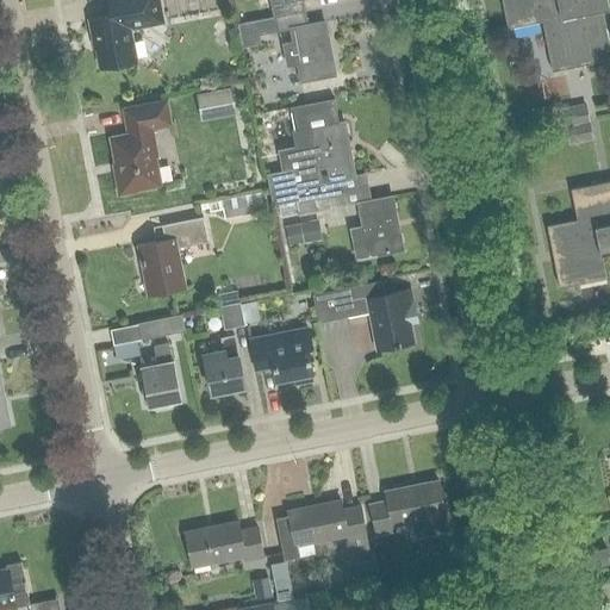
[(106,0),(110,16),(89,20),(92,37),(94,37),(97,49),(100,68),(136,61),(130,27),(161,22),(156,0),(106,0)]
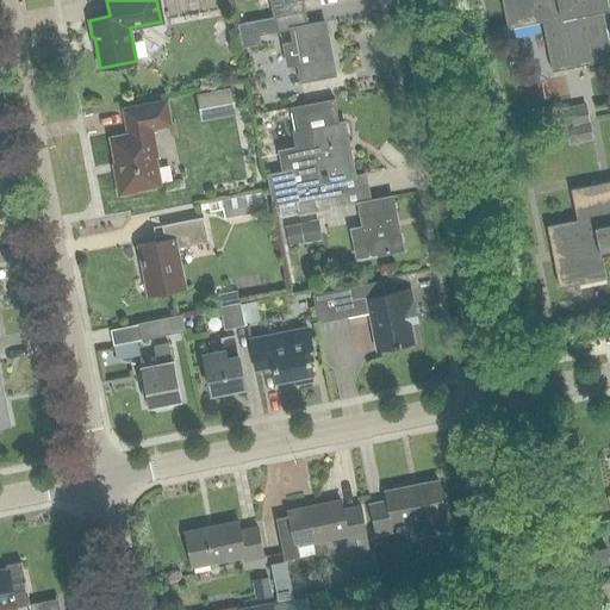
[(271,0),(272,2),(275,18),(306,11),(304,0),(271,0)]
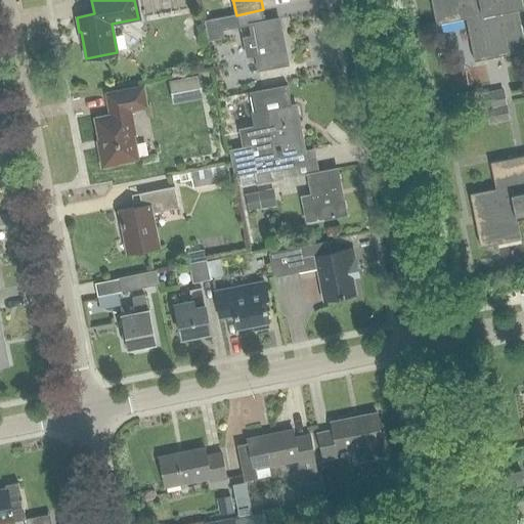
[(474,61),(523,51),(523,42),(517,9),(523,7),(521,0),(431,0),(436,25),(466,19),(474,61)]
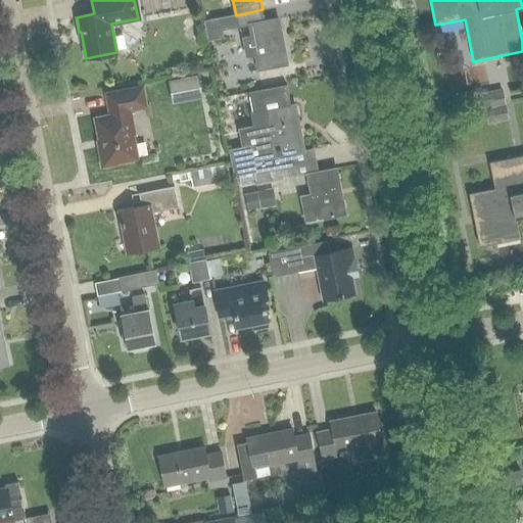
[(258,69),(287,64),(278,19),(266,21),(263,9),(236,15),(219,18),(206,20),(204,20),(208,41),(223,39),(222,32),(250,27),(252,39),(244,40),(247,56),(256,54),(258,69)]
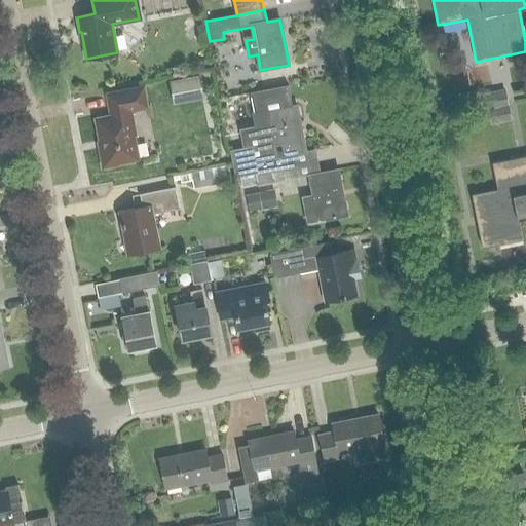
[(200,76),(171,82),(174,99),(203,94),(200,76)]
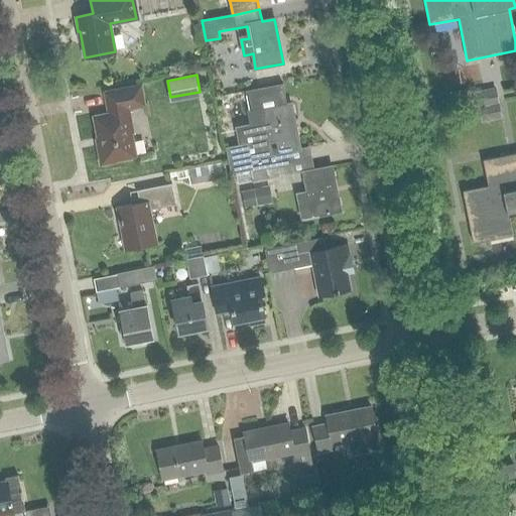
[(145,106),(141,86),(106,93),(110,114),(96,117),(102,149),(99,150),(102,165),(117,162),(116,159),(136,155),(131,132),(134,132),(129,109),(145,106)]
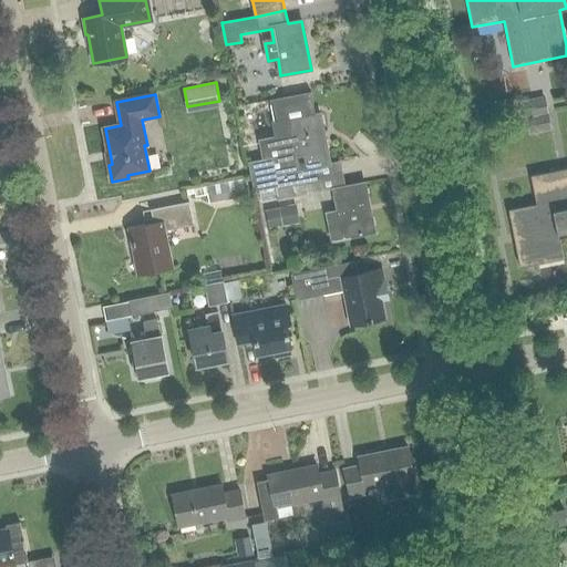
[(523,104),(526,117),(547,113),(545,100),(523,104)]
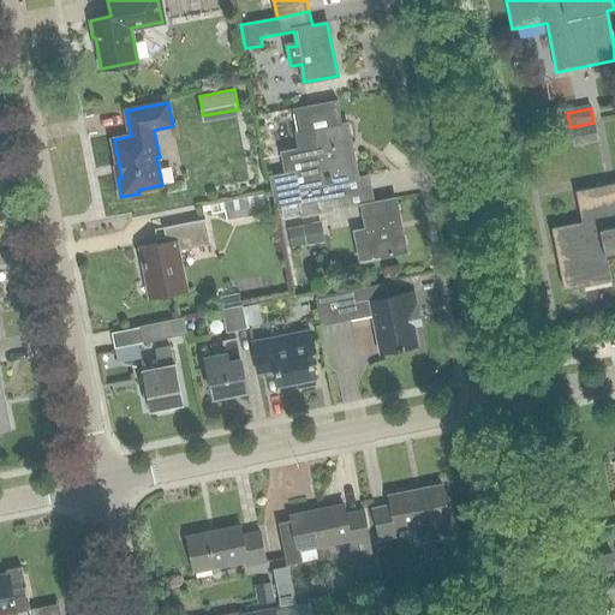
[(593,123),(571,127),(573,143),(596,138),(593,123)]
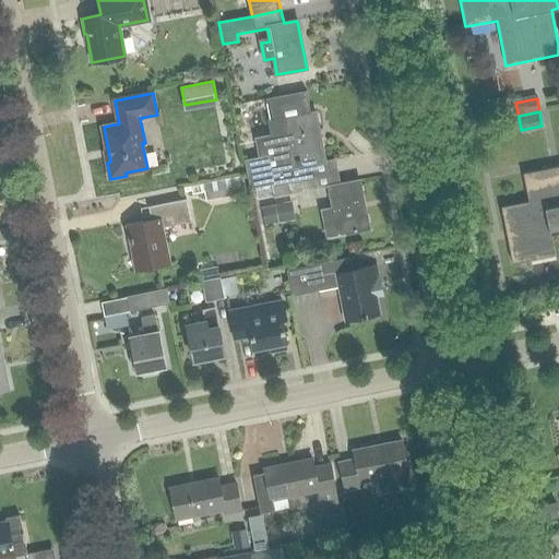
[(281,170),(272,173),(270,158),(246,163),(251,188),(272,183),(313,176),(311,164),(324,161),(314,113),(284,118),(284,116),(270,119),(281,170)]
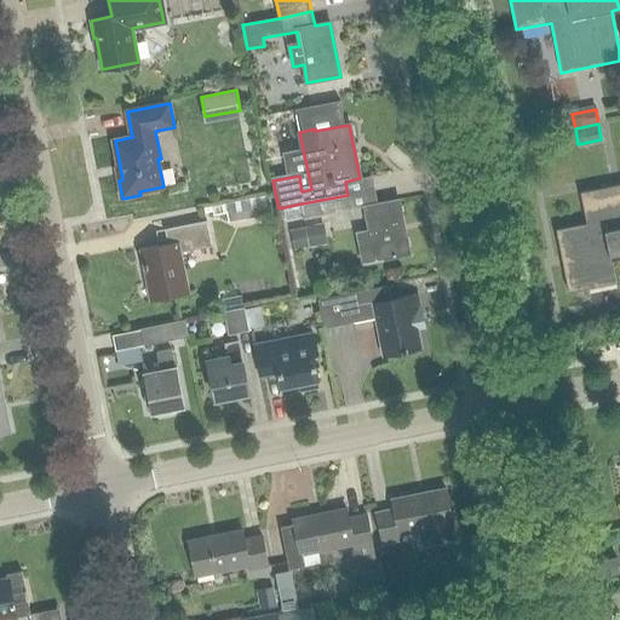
[(619,184),(580,193),(586,224),(556,230),(568,293),(616,283),(612,259),(619,257),(619,184)]
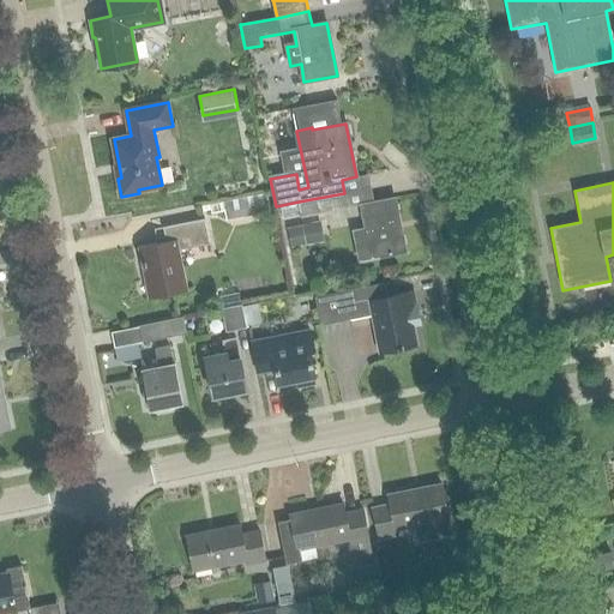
[(270,212),(266,193),(202,205),(203,210),(211,209),(211,214),(223,211),(226,221),(270,212)]
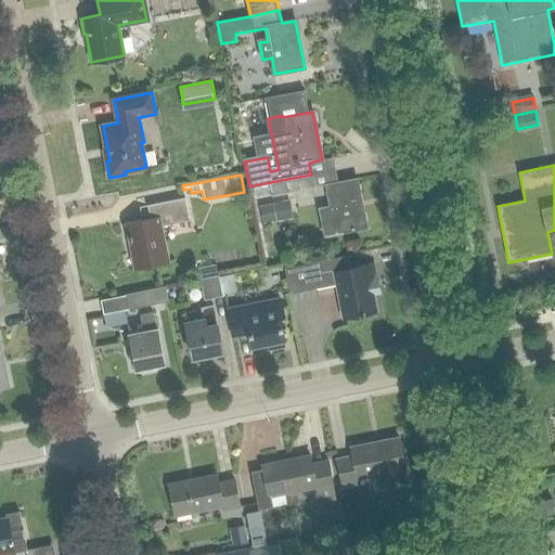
[(273,196),(313,189),(311,175),(270,182),(273,196)]
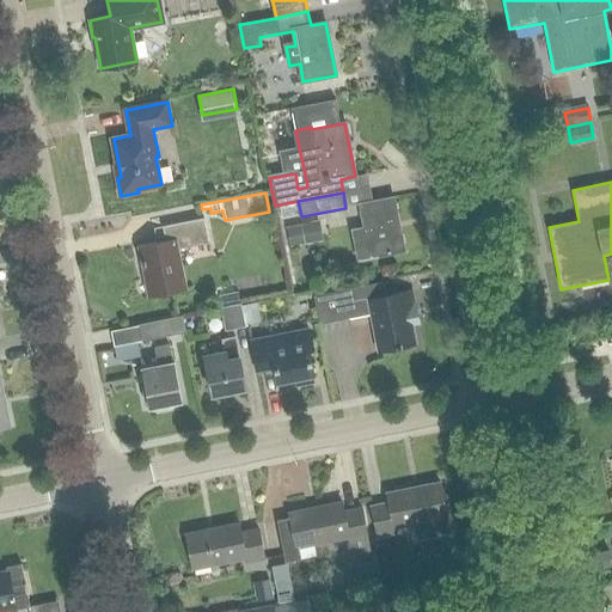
[(353,231),(359,259),(404,251),(393,197),(361,204),(366,227),(353,231)]
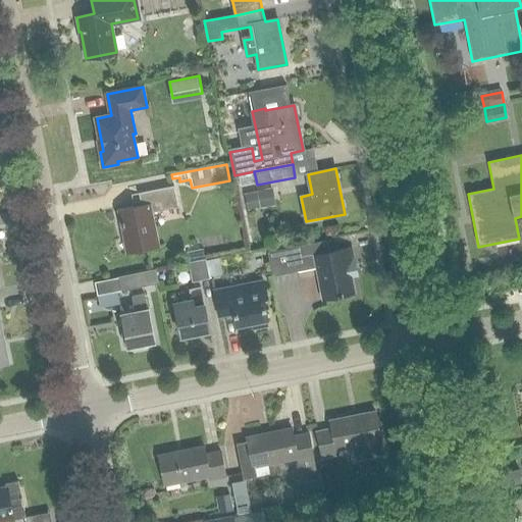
[(117,210),(126,254),(159,248),(152,213),(178,208),(174,186),(139,193),(142,205),(117,210)]
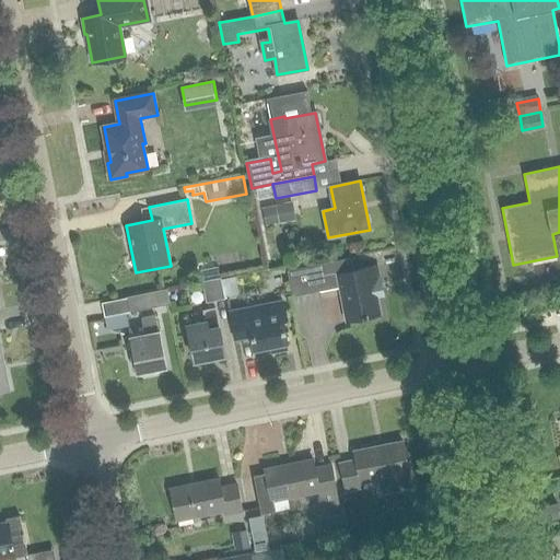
[(292,203),(264,209),(267,226),(295,220),(292,203)]
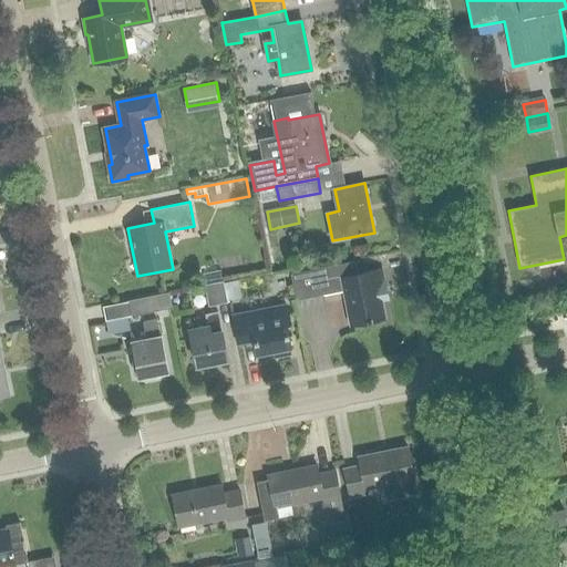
[(372,321),(384,319),(381,300),(379,289),(385,288),(381,269),(358,275),(356,261),(290,274),(296,300),(323,295),(321,282),(341,279),(343,291),(350,326),(368,322),(372,321)]
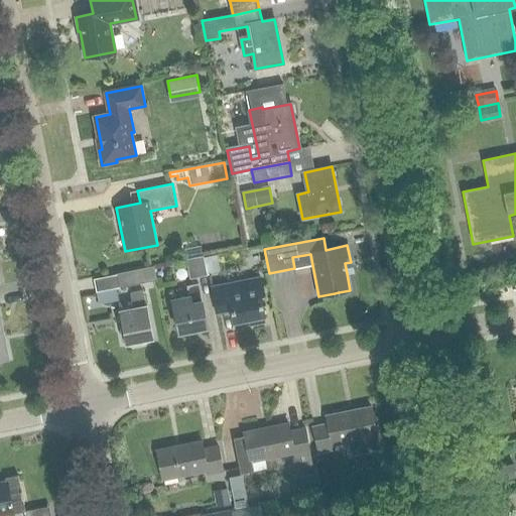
[(187,259),(191,277),(207,274),(203,256),(187,259)]
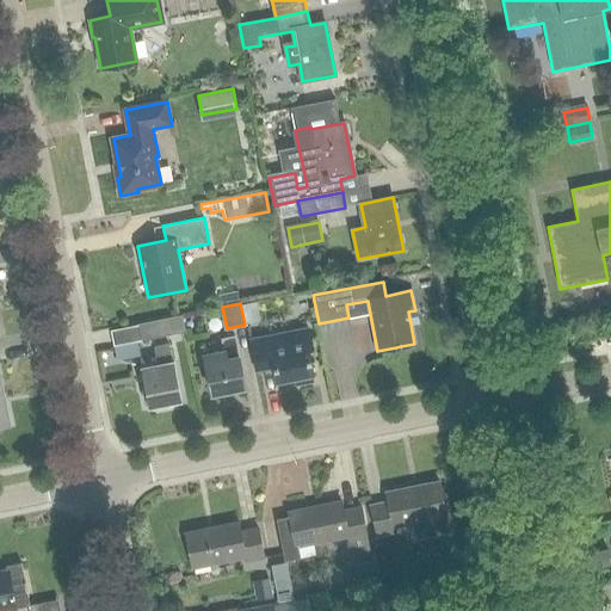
[(183,318),(141,325),(143,340),(185,332),(183,318)]
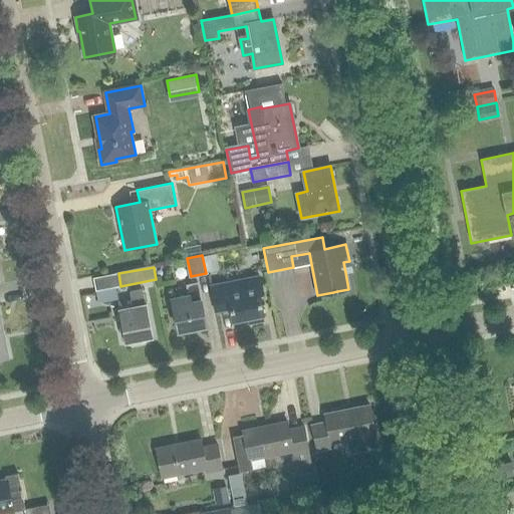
[(262,315),(263,315),(259,294),(262,293),(259,276),(248,278),(249,283),(226,287),(226,283),(210,286),(215,312),(231,309),(233,321),(249,318),(250,324),(263,321),(262,315)]
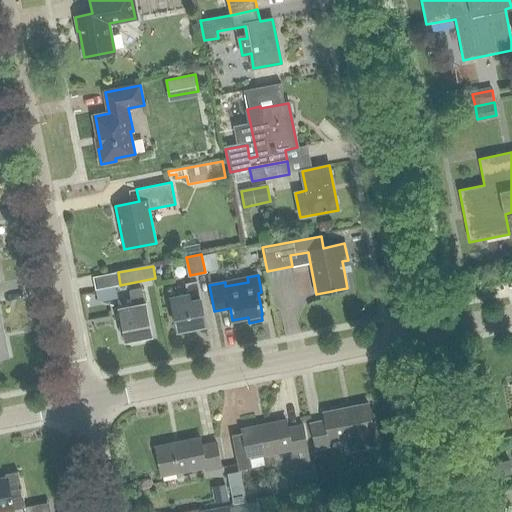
[(171,297),(178,330),(205,324),(197,283),(187,285),(189,294),(171,297)]
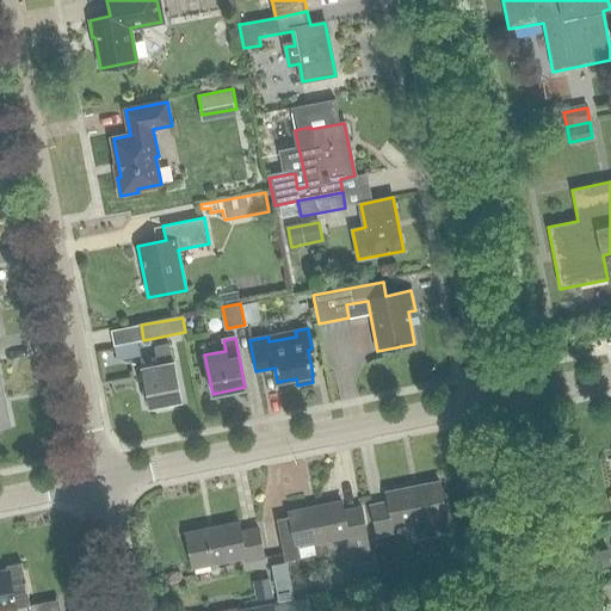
[(142,368),(149,406),(184,400),(176,362),(172,362),(168,345),(155,347),(159,364),(142,368)]
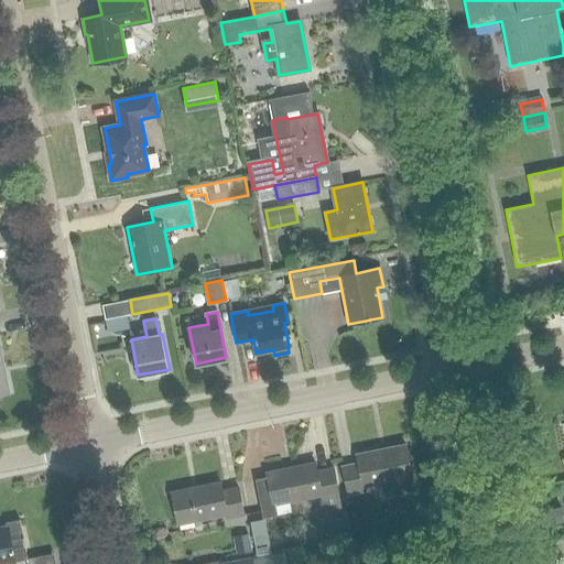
[(0,393),(11,392),(6,364),(0,365),(0,393)]
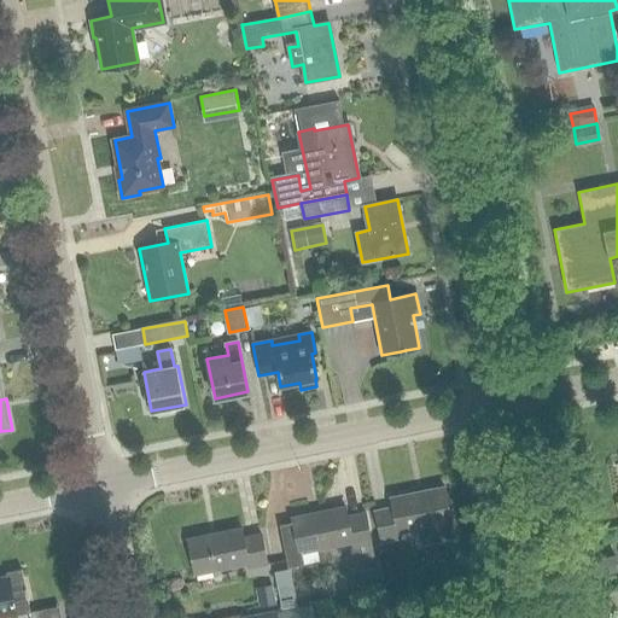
[(450,522),(444,488),(391,499),(392,507),(375,511),(382,542),(400,537),(398,531),(419,528),(421,542),(452,536),(449,522),(450,522)]
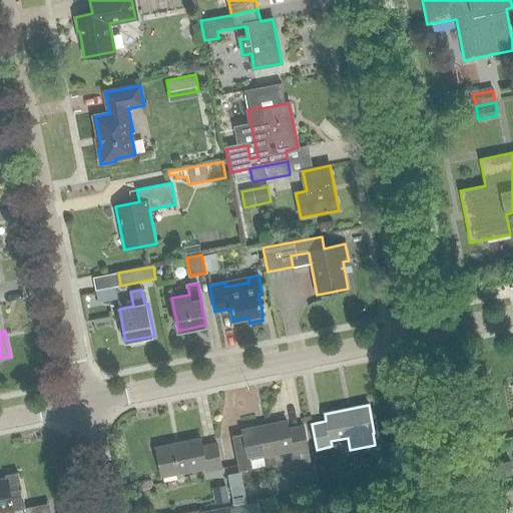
[(248,459),(291,451),(294,465),(309,463),(302,426),(288,429),(287,422),(242,431),(243,435),(232,436),(238,471),(250,468),(248,459)]
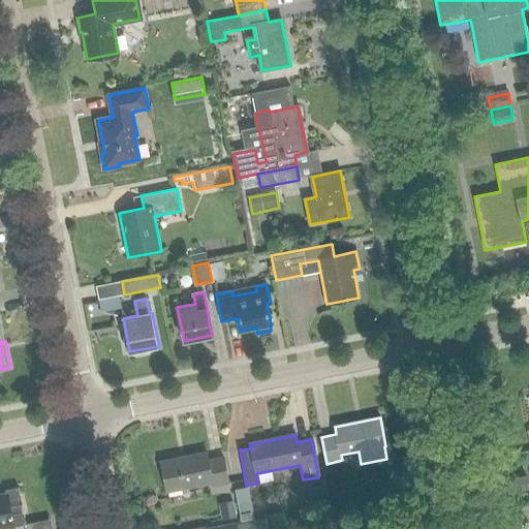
[(160,462),(163,472),(166,491),(184,488),(184,487),(211,481),(212,487),(228,484),(223,458),(208,461),(207,453),(160,462)]
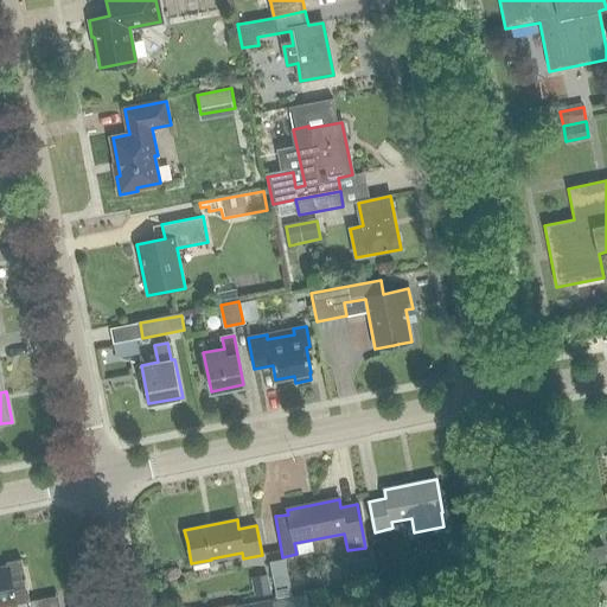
[(483,554),(480,542),(462,545),(465,558),(483,554)]
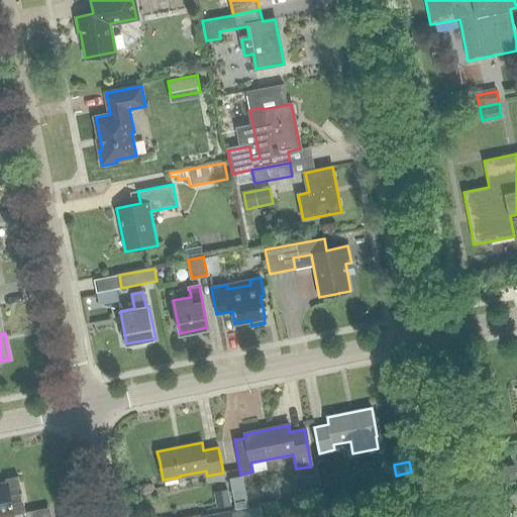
[(514,464),(495,469),(498,482),(516,478),(514,464)]
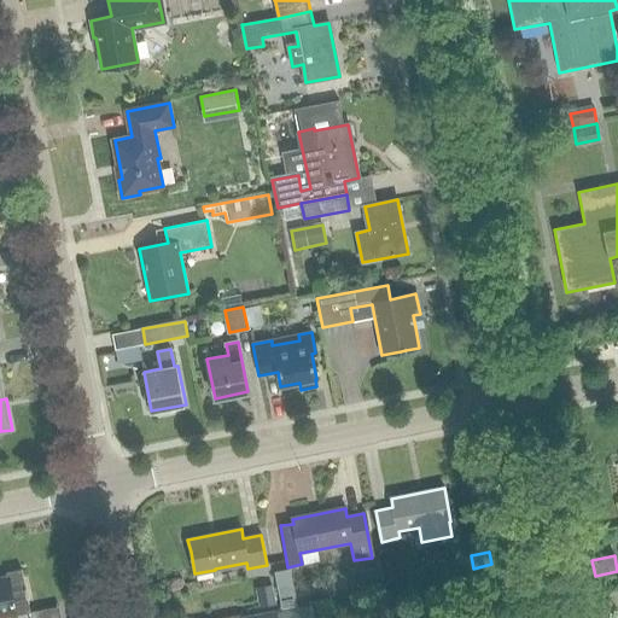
[(383,583),(379,567),(360,571),(362,587),(383,583)]
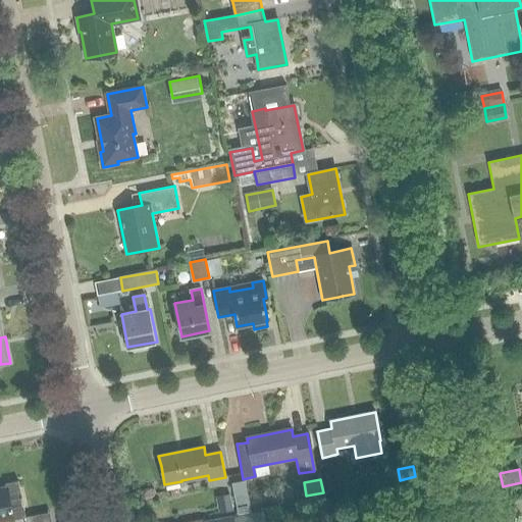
[(5,484),(6,488),(0,488),(0,521),(5,521),(24,519),(24,521),(27,521),(18,482),(5,484)]
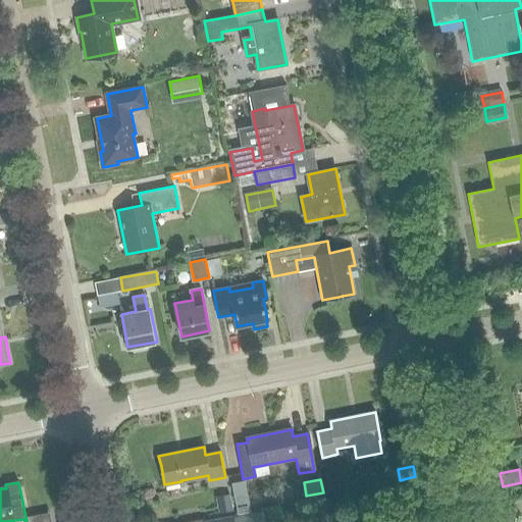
[(232,511),(229,493),(215,496),(218,514),(232,511)]
